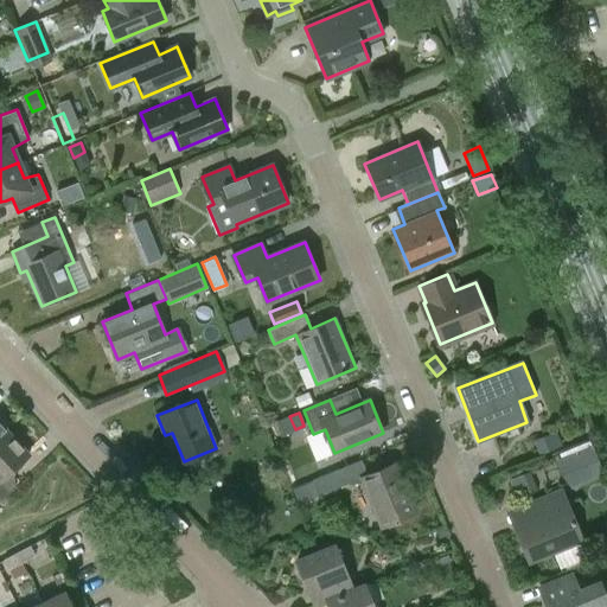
[(8,434),(0,441),(0,480),(29,454),(8,434)]
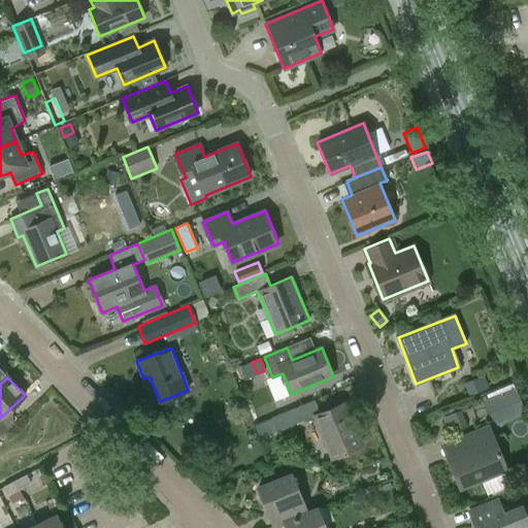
[(477,377),(464,384),(469,396),(483,390),(477,377)]
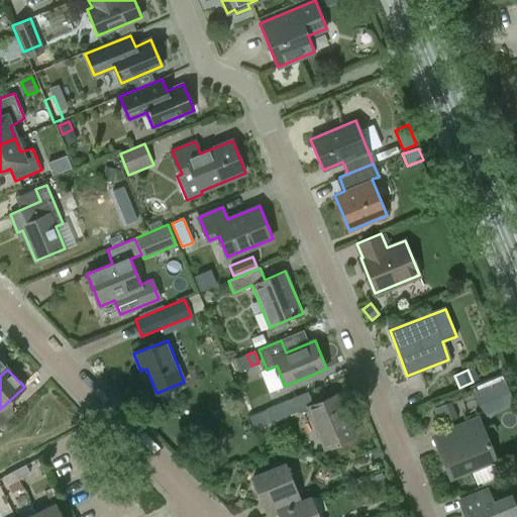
[(486,414),(514,407),(508,384),(481,391),(486,414)]
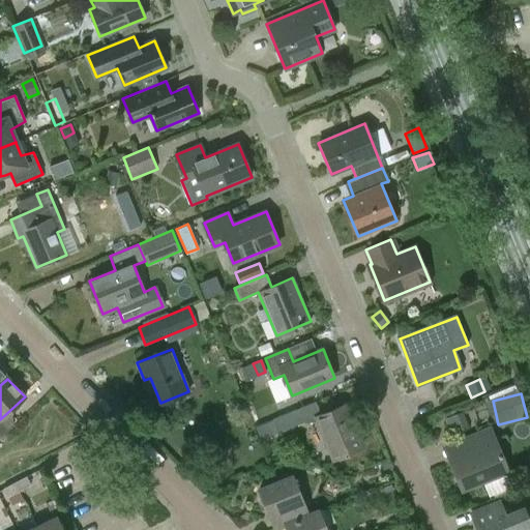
[(361,447),(345,405),(316,416),(332,459),(361,447)]
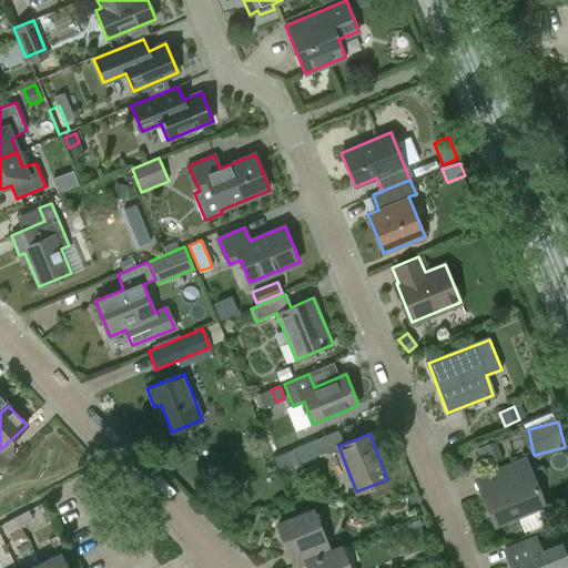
[(317,438),(292,449),(297,464),(323,453),(317,438)]
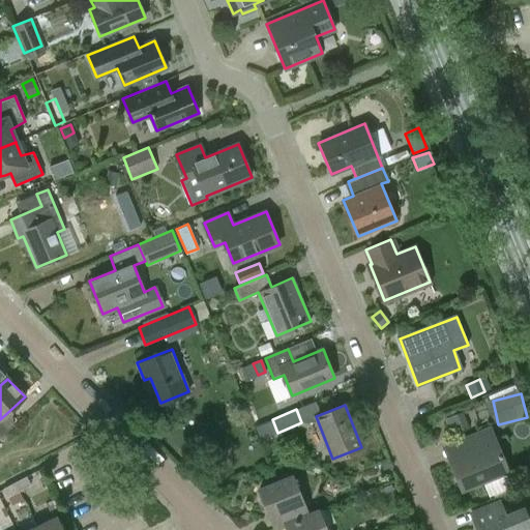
[(470,452),(450,461),(462,490),(482,481),(506,471),(508,470),(490,427),(464,437),(470,452)]
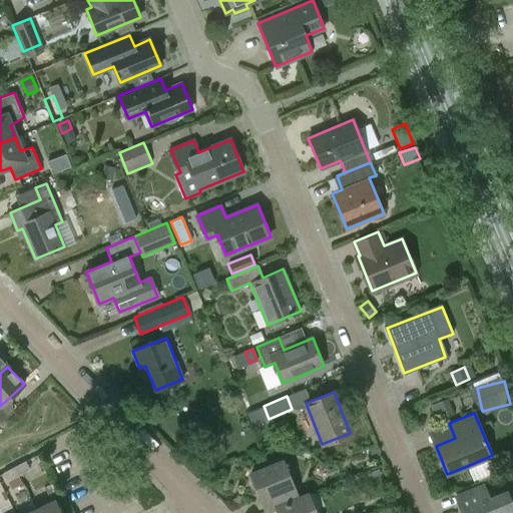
[(267,511),(276,507),(298,498),(283,460),(250,473),(267,511)]
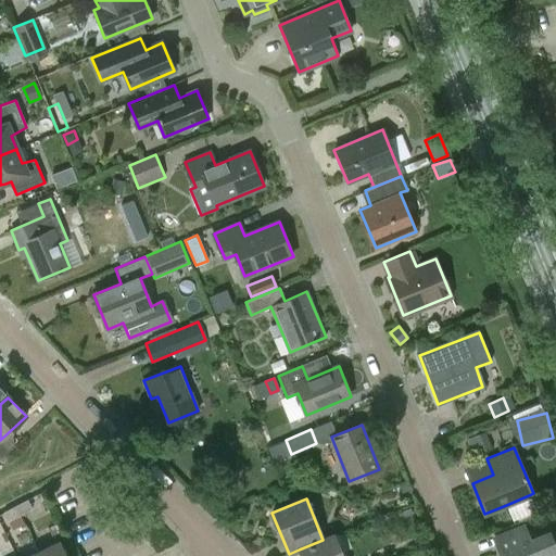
[(27,500),(15,506),(20,515),(32,508),(27,500)]
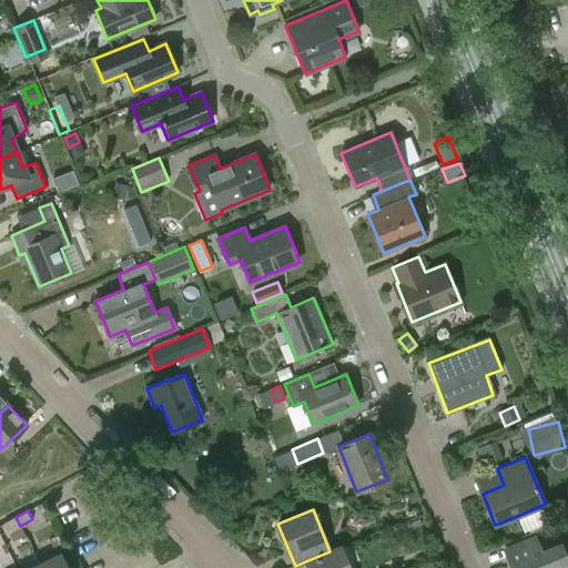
[(16,517),(3,524),(8,533),(12,541),(24,535),(20,526),(16,517)]
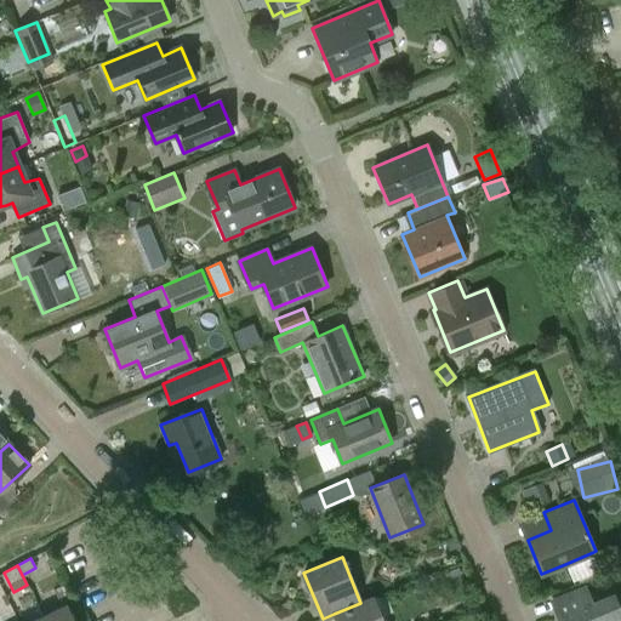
[(459,567),(448,571),(450,577),(461,574),(459,567)]
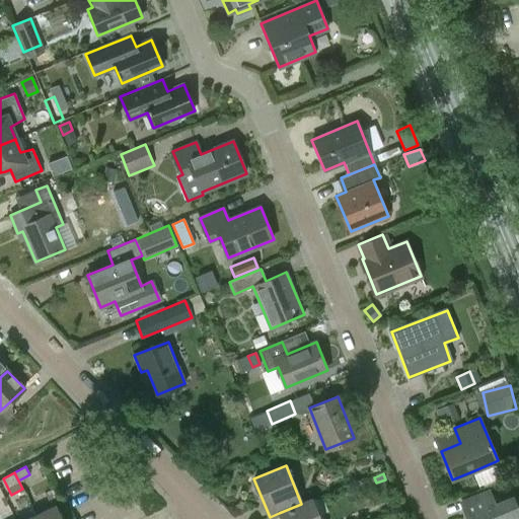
[(462,501),(469,518),(518,518),(518,513),(512,496),(495,503),(489,490),(462,501)]
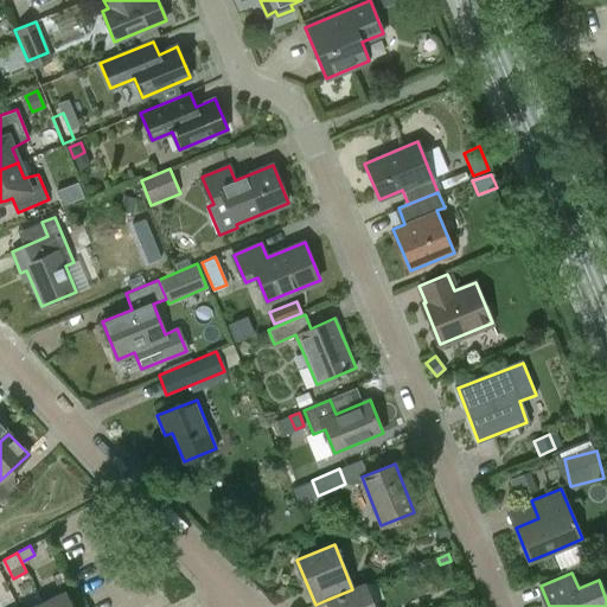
[(374,606),(364,585),(352,589),(326,600),(328,606),(374,606)]
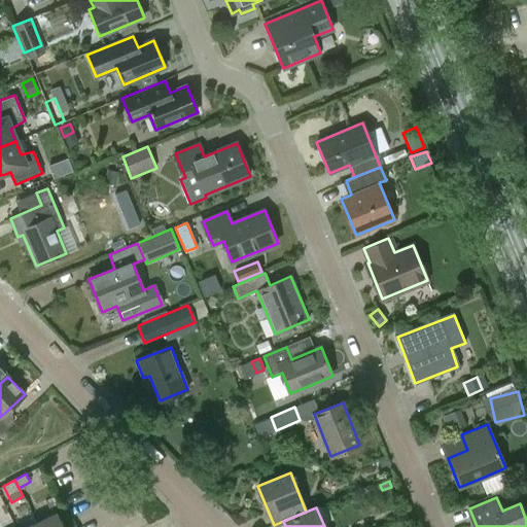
[(36,524),(37,526),(62,526),(56,514),(36,524)]
